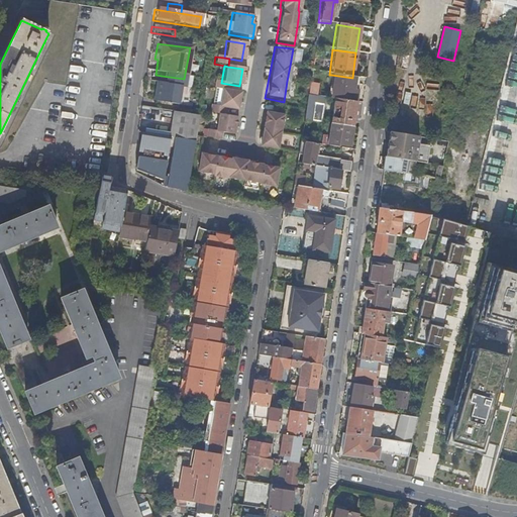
[(352,91),(353,78),(352,78),(331,75),(329,88),(352,91)]
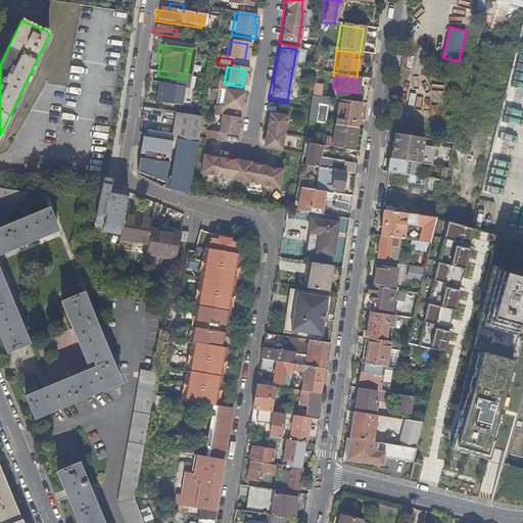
[(185,90),(186,80),(163,77),(162,86),(154,85),(151,105),(179,109),(181,96),(180,96),(181,90),(182,90),(185,90)]
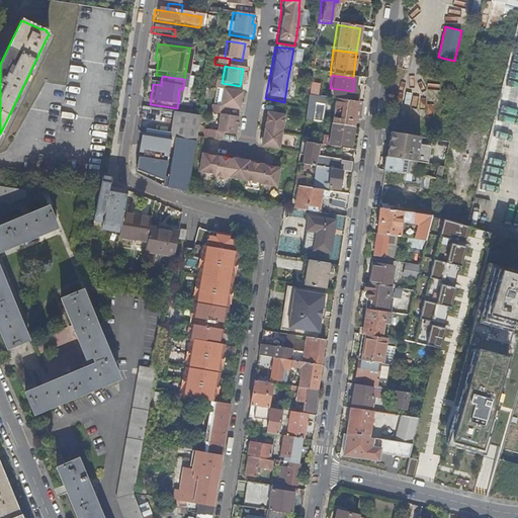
[(227,91),(228,84),(222,83),(213,82),(212,89),(220,90),(227,91)]
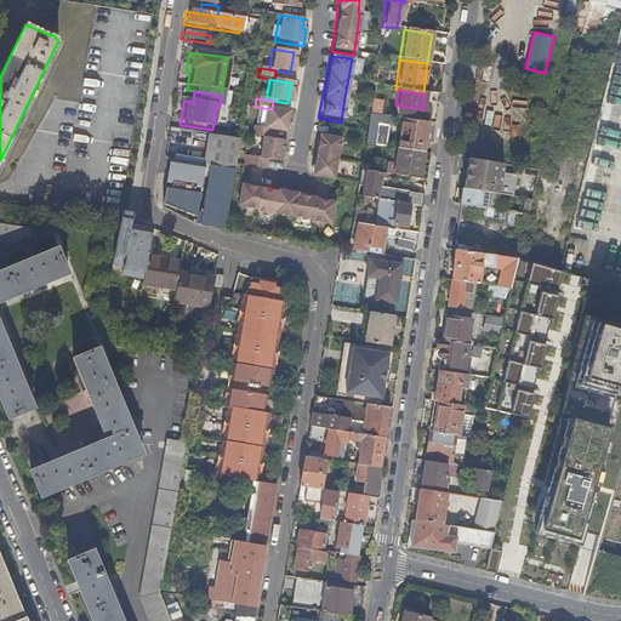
[(380,101),(370,101),(368,118),(377,119),(380,101)]
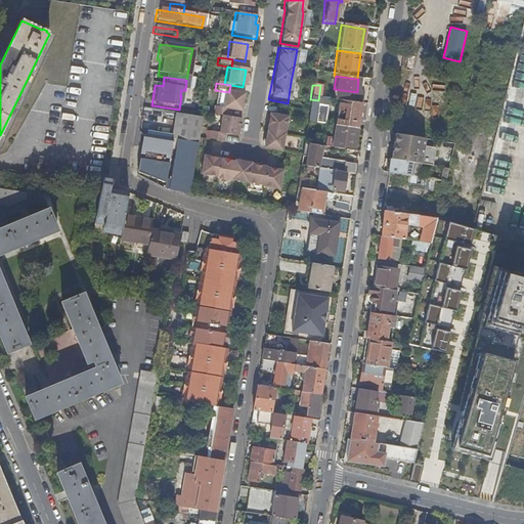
[(335,102),(359,105),(360,93),(357,92),(334,89),(334,93),(331,93),(330,101),(335,102)]
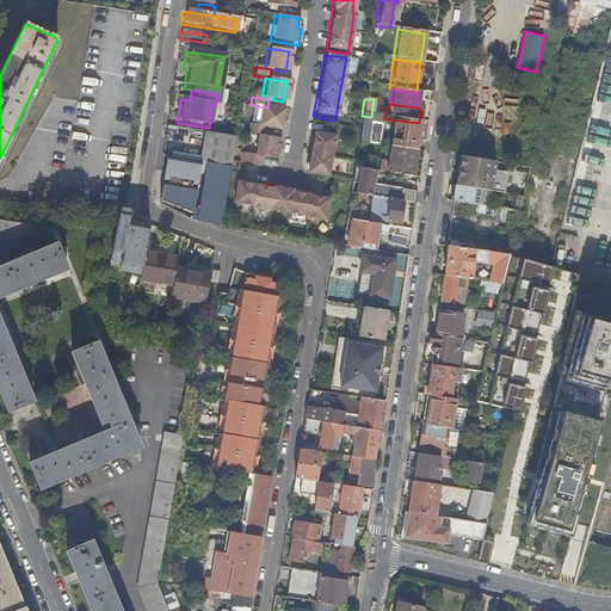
[(267,107),(259,106),(255,128),(261,129),(277,131),(281,110),(267,107)]
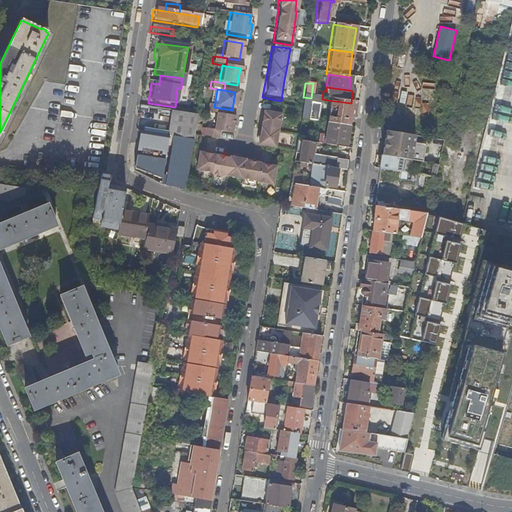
[(406,95),(406,107),(419,108),(420,96),(406,95)]
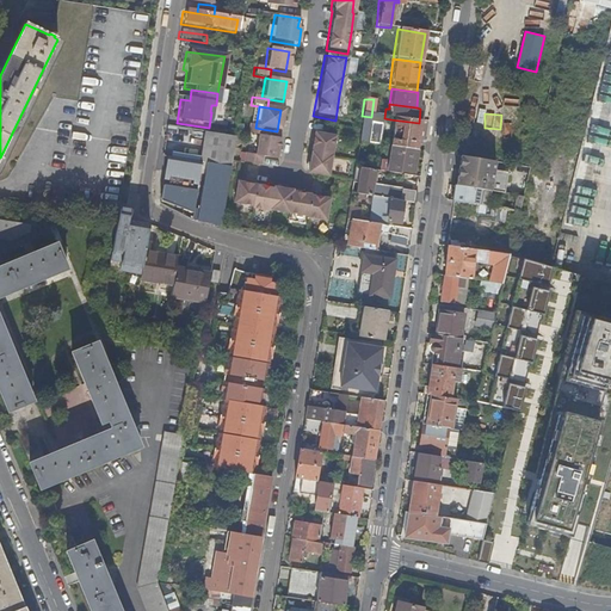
[(359,130),(358,144),(377,147),(381,118),(371,117),(362,116),(359,130)]
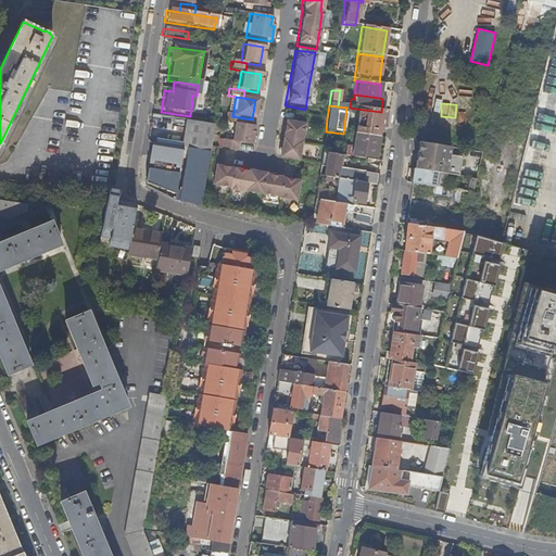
[(351,136),(377,139),(381,112),(355,109),(352,125),(351,125),(350,128),(352,129),(351,136)]
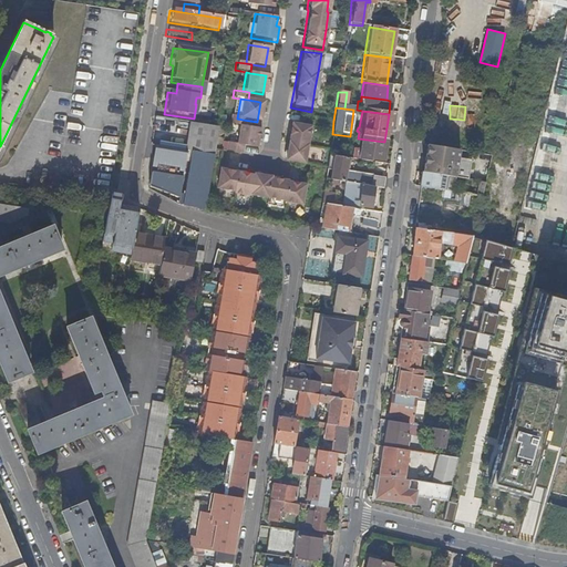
[(243,120),(237,119),(229,117),(228,125),(237,126),(241,127),(243,120)]
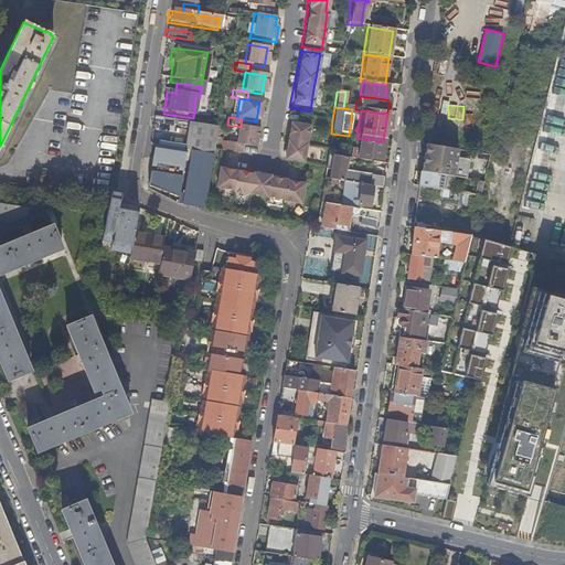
[(308,126),(287,123),(280,163),(301,167),(305,146),(308,126)]
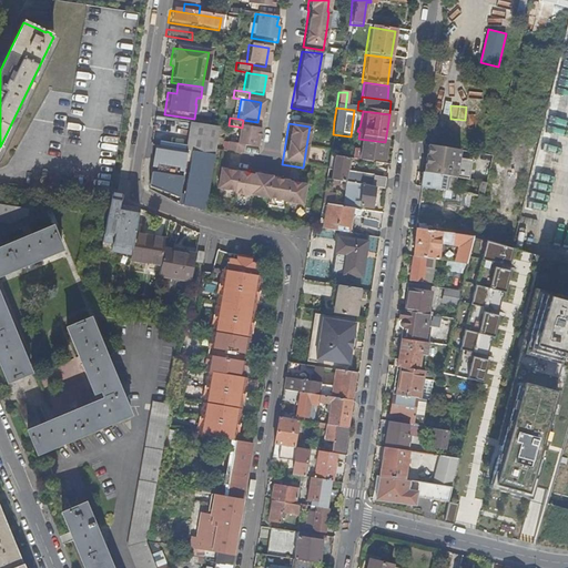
[(184,152),(211,156),(212,150),(215,130),(192,125),(188,125),(183,152),(184,152)]
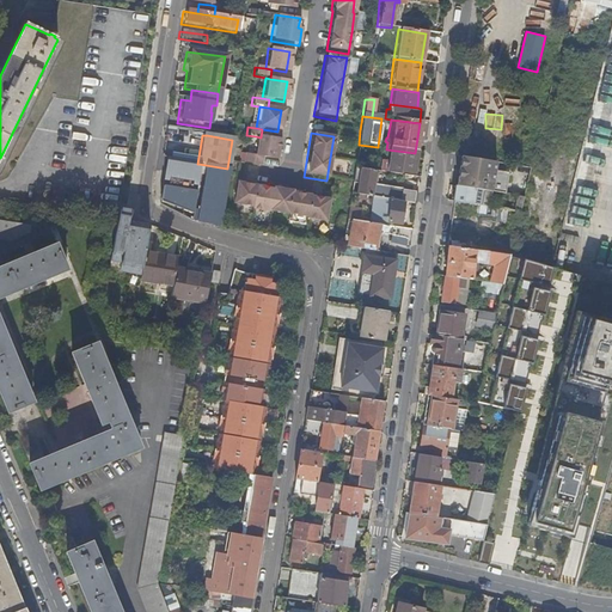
[(261,138),(256,136),(252,157),(258,157),(274,160),(277,140),(261,138)]
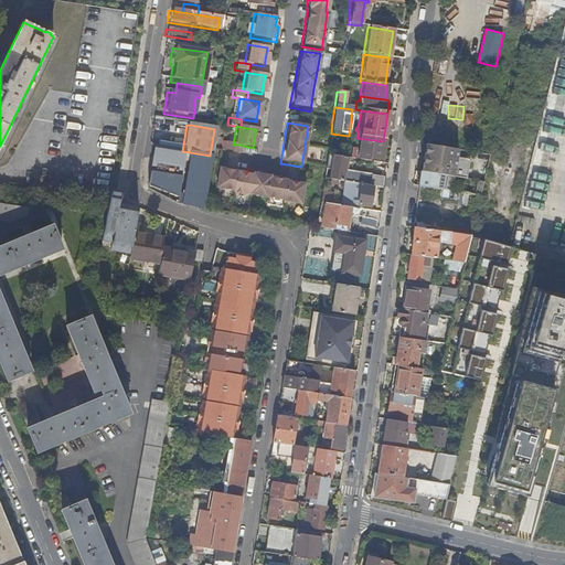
[(354,162),(368,166),(368,163),(381,166),(383,141),(356,138),(354,162)]
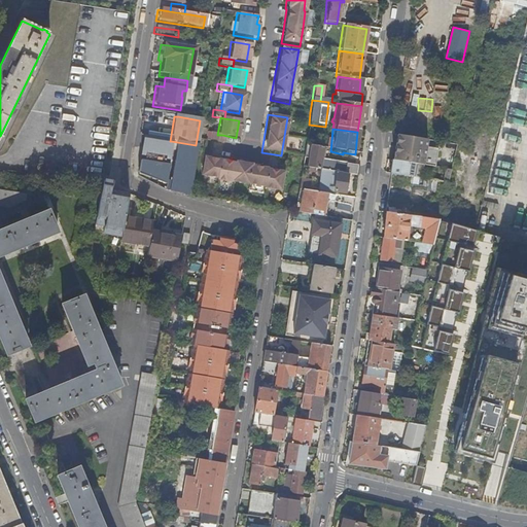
[(222,135),(217,135),(209,133),(208,141),(221,143),(222,135)]
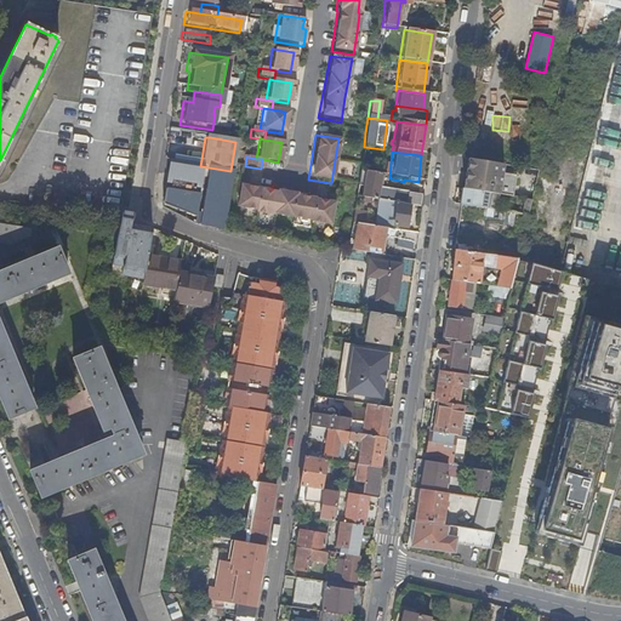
[(472,159),(465,188),(484,192),(513,197),(517,175),(501,172),(503,164),(472,159)]
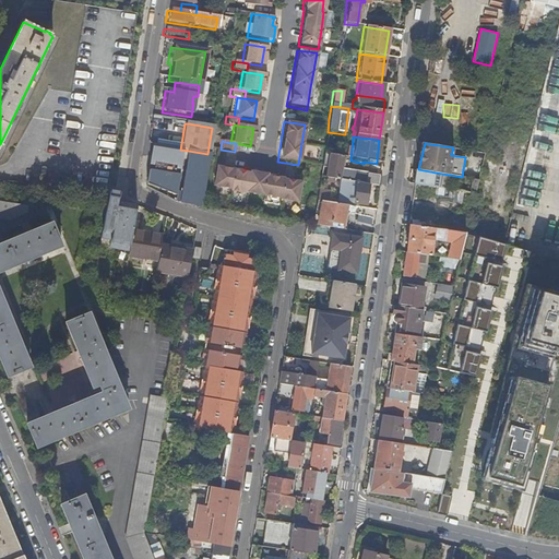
[(155,190),(174,198),(177,179),(179,162),(181,151),(150,145),(143,187),(155,190)]
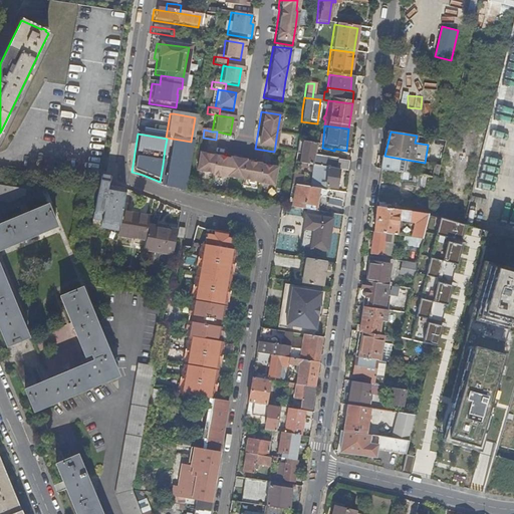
[(159,187),(182,192),(184,181),(191,142),(167,138),(167,139),(165,149),(170,150),(167,166),(163,165),(160,182),(159,187)]
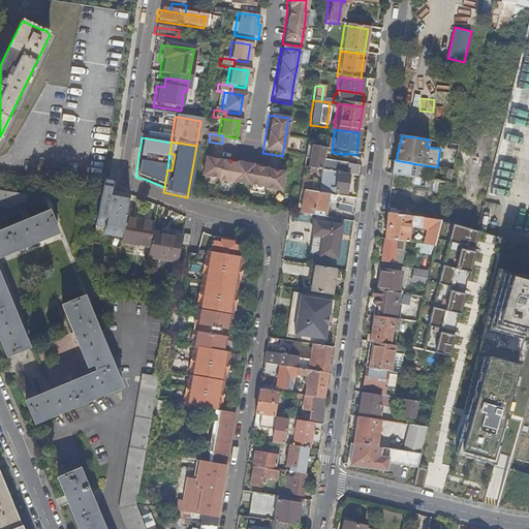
[(346,177),(354,177),(356,166),(321,162),(323,150),(306,148),(305,161),(309,162),(308,170),(322,174),(346,177)]
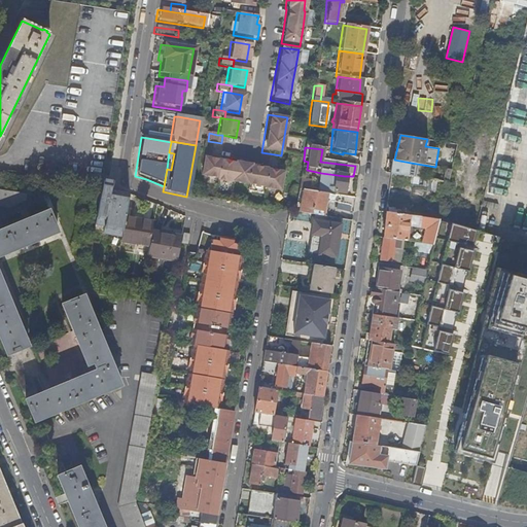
[(217,162),(202,160),(199,178),(211,180),(214,181),(214,183),(226,184),(230,185),(230,184),(241,186),(261,188),(261,189),(278,192),(281,174),(278,173),(265,171),(265,170),(248,168),(249,166),(233,164),(233,165),(217,163),(217,162)]
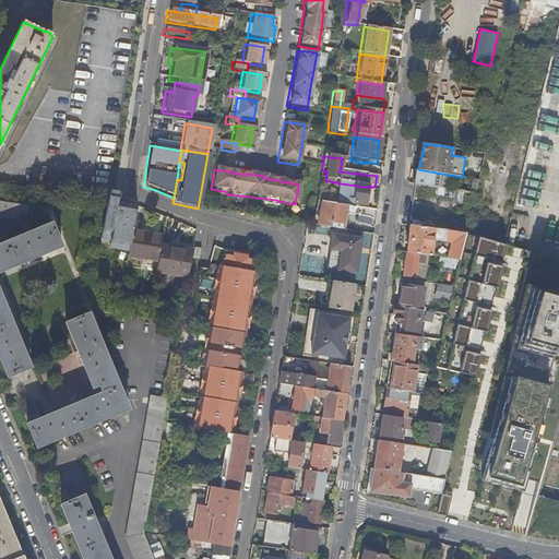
[(435,180),(436,173),(418,169),(415,182),(441,187),(442,181),(435,180)]
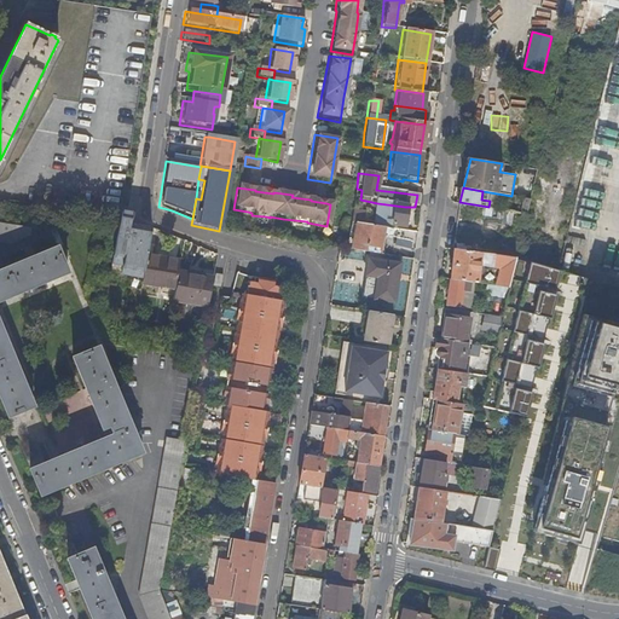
[(521,197),(519,212),(526,213),(530,198),(521,197)]
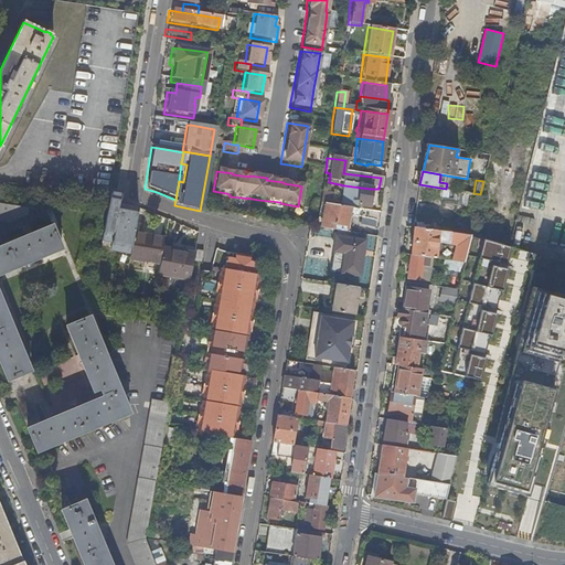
[(344,185),(342,203),(354,204),(366,206),(368,199),(369,194),(370,189),(344,185)]
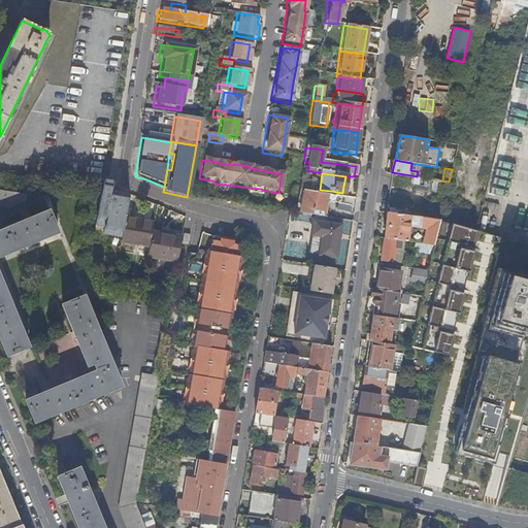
[(424,189),(435,192),(438,182),(426,178),(424,189)]
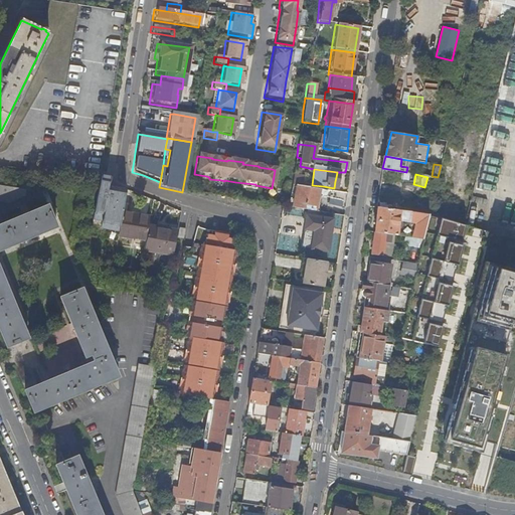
[(142,179),(159,187),(160,182),(143,175),(142,179)]
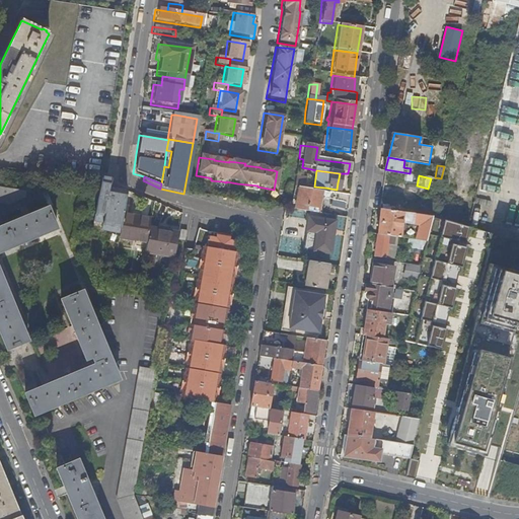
[(109,178),(100,177),(93,221),(102,222),(102,228),(120,232),(123,214),(127,190),(109,184),(109,178)]
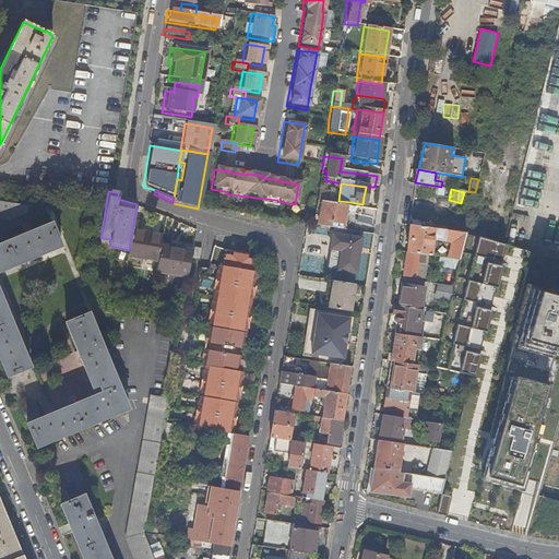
[(314,192),(313,201),(325,203),(326,194),(314,192)]
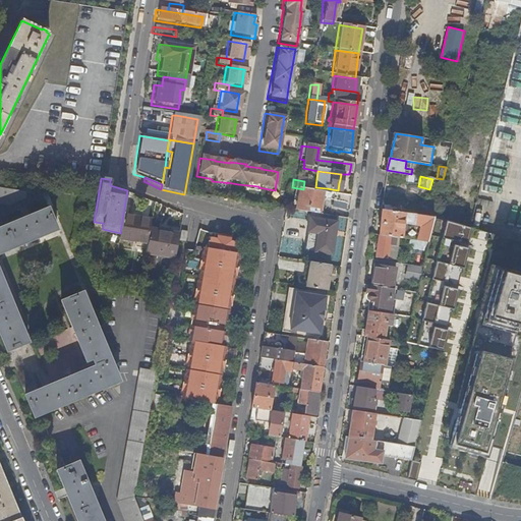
[(0,204),(7,205),(23,198),(25,192),(0,187),(0,204)]
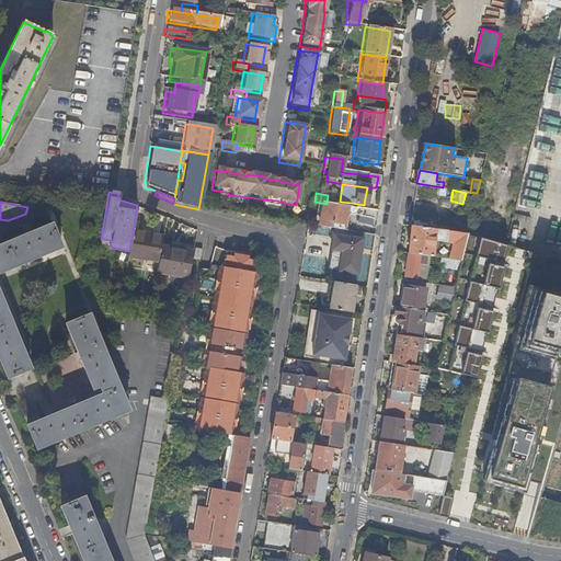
[(311,226),(342,231),(344,215),(356,217),(357,216),(359,216),(365,217),(366,210),(352,208),(340,206),(327,204),(315,202),(311,226)]
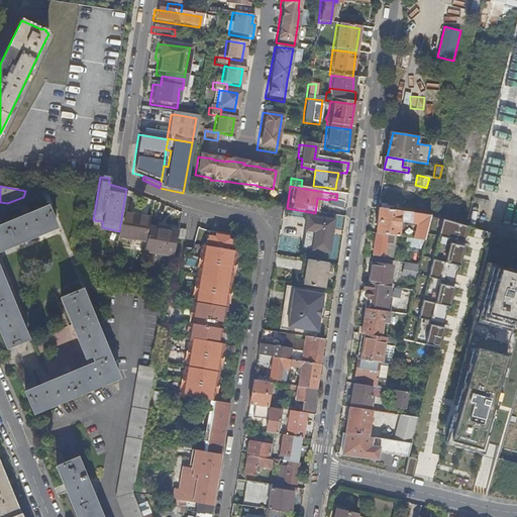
[(339,208),(343,208),(345,195),(337,194),(336,200),(341,201),(339,208)]
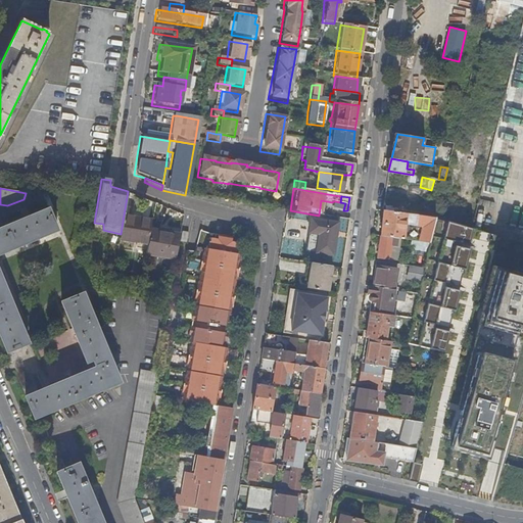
[(334,208),(343,210),(345,203),(340,202),(335,201),(334,208)]
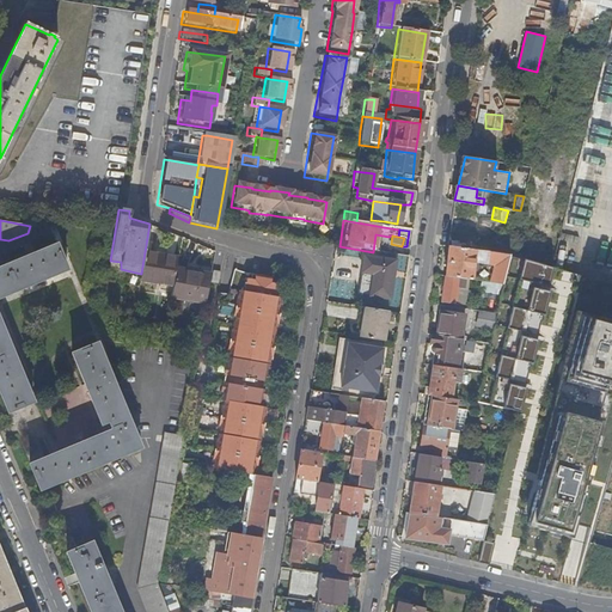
[(0,322),(0,297),(66,270),(55,245),(0,267),(0,392),(8,412),(34,402),(0,322)]
